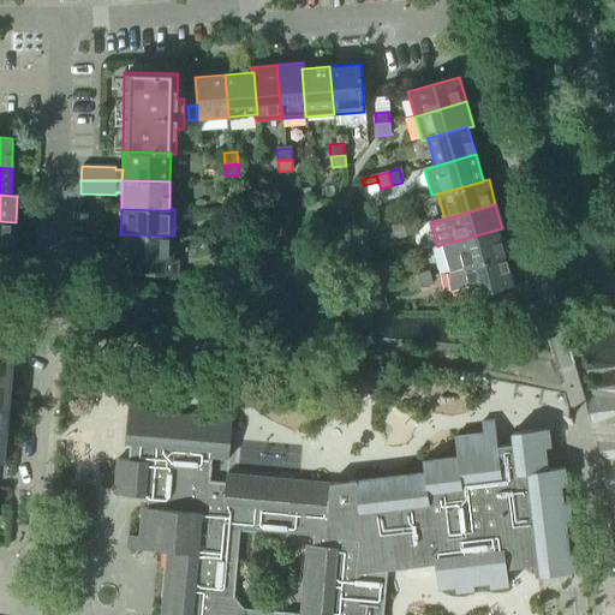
[(413,220),(402,224),(406,237),(417,233),(413,220)]
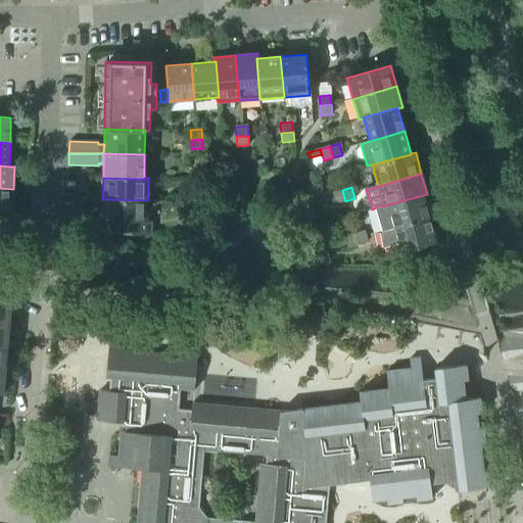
[(13,189),(0,188),(0,209),(13,210),(13,189)]
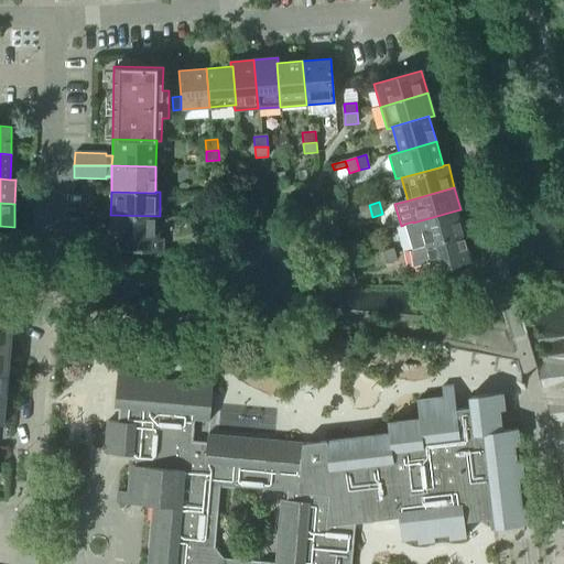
[(372,217),(369,205),(359,207),(362,219),(372,217)]
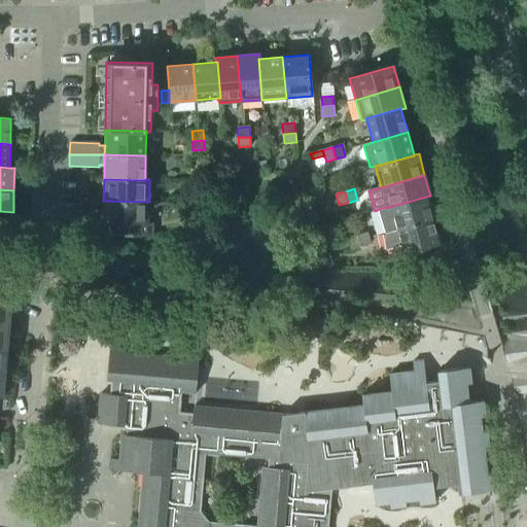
[(187,208),(197,209),(198,197),(187,197),(187,208)]
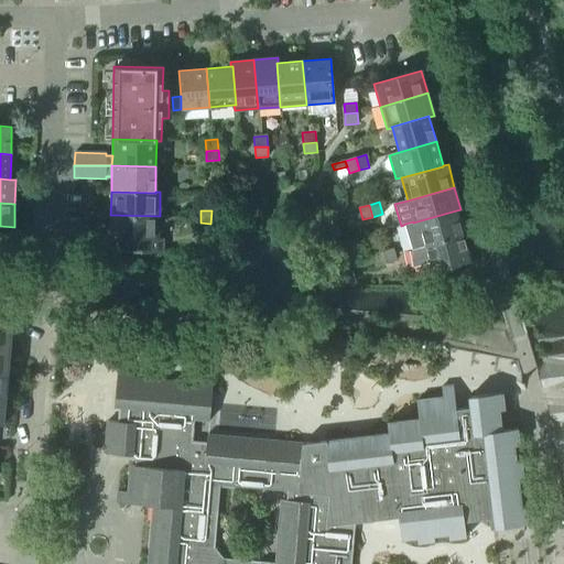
[(212,210),(210,224),(221,224),(221,210),(212,210)]
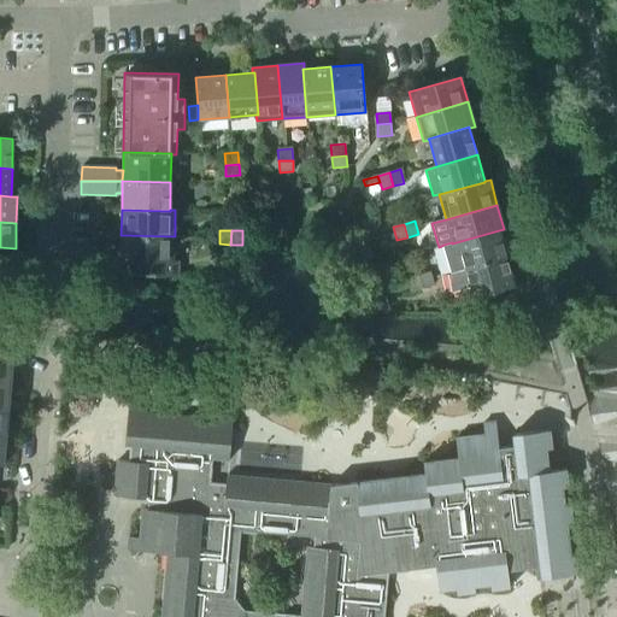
[(444,245),(452,274),(506,258),(499,230),(452,244),(452,242),(444,245)]
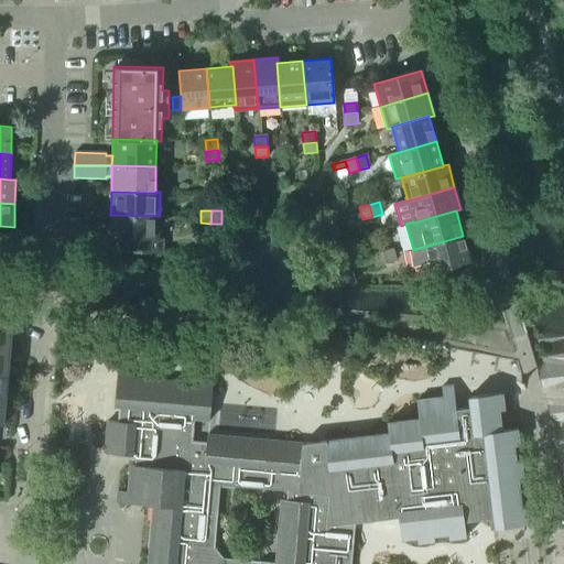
[(160,216),(110,215),(110,238),(126,239),(125,252),(163,253),(163,239),(160,239),(160,216)]
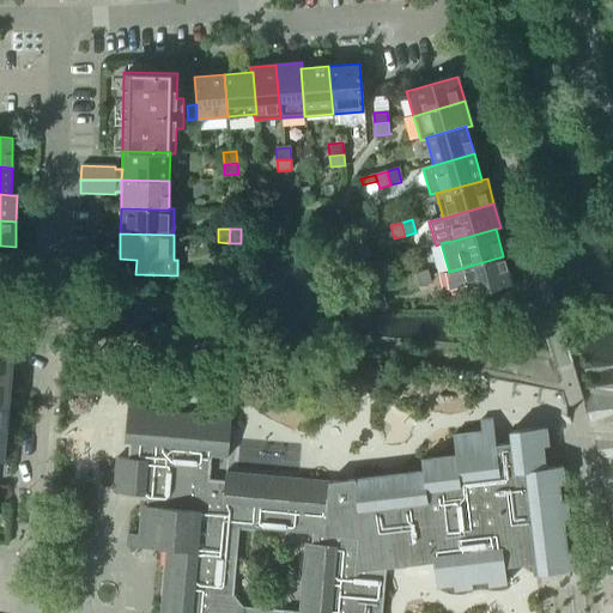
[(503,256),(449,272),(450,289),(461,286),(461,285),(467,283),(471,296),(511,285),(503,256)]
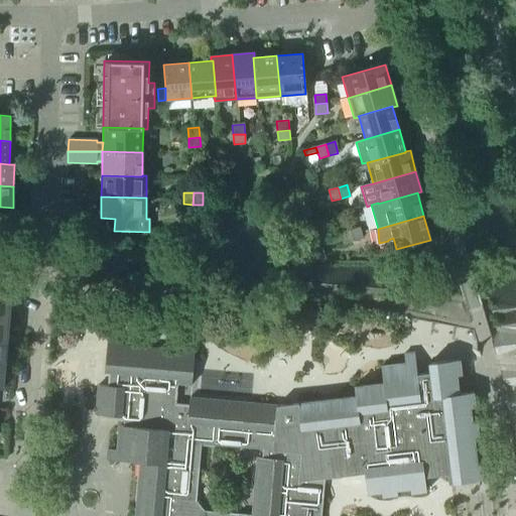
[(359,228),(350,230),(353,241),(362,239),(359,228)]
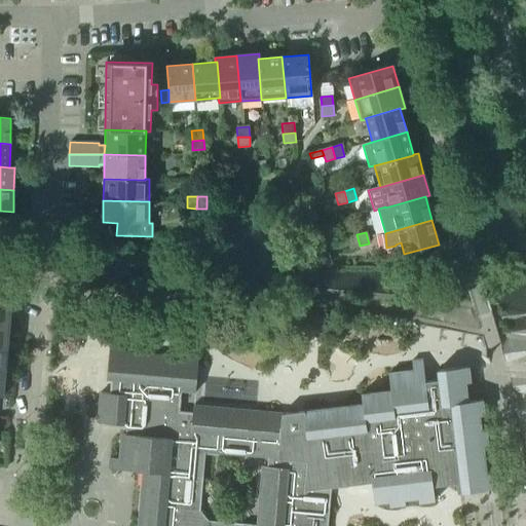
[(360,246),(357,234),(347,237),(350,249),(360,246)]
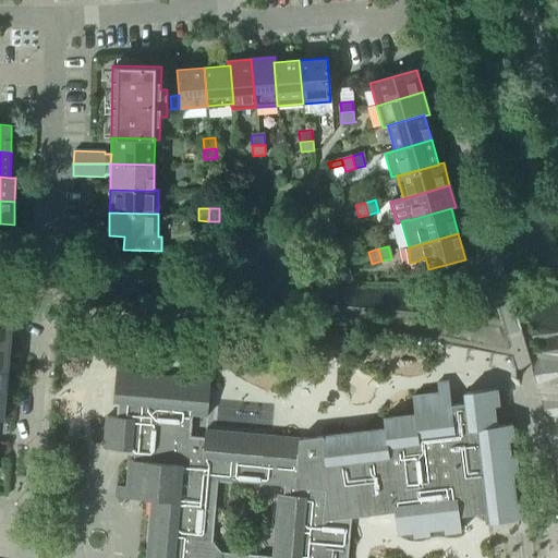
[(349,267),(335,271),(338,280),(352,280),(349,267)]
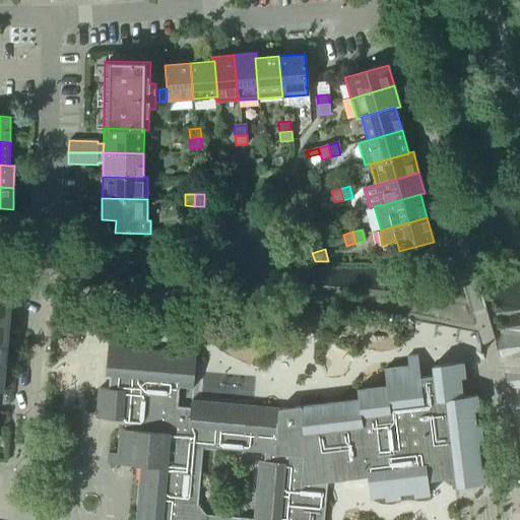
[(0,296),(0,320),(9,321),(11,298),(0,296)]
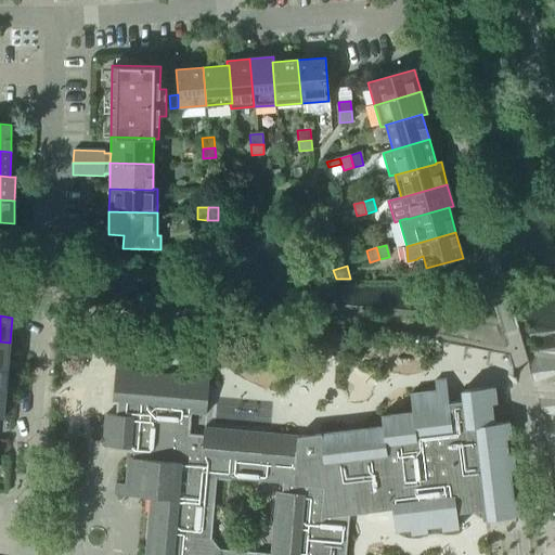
[(61,333),(74,334),(75,323),(62,322),(61,333)]
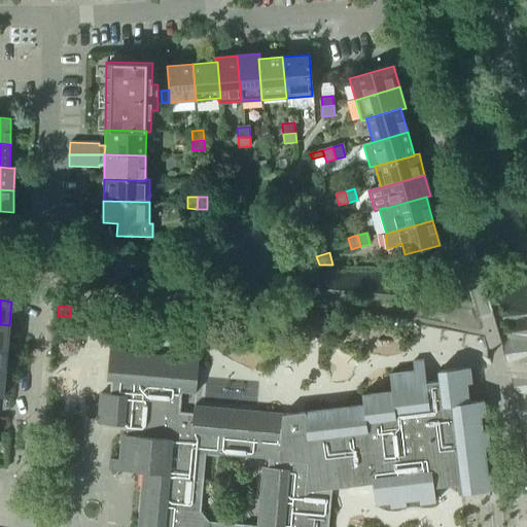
[(0,324),(0,348),(7,349),(9,325),(0,324)]
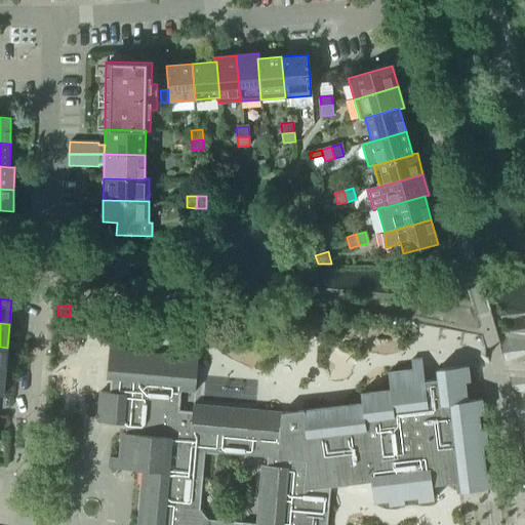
[(109,468),(143,471),(202,477),(205,450),(248,453),(251,410),(193,405),(192,412),(178,411),(180,391),(195,392),(198,354),(183,353),(183,357),(154,355),(154,350),(138,349),(137,354),(124,352),(125,348),(109,346),(106,378),(111,379),(110,393),(101,392),(97,422),(132,426),(131,434),(121,434),(119,457),(109,457),(109,468)]
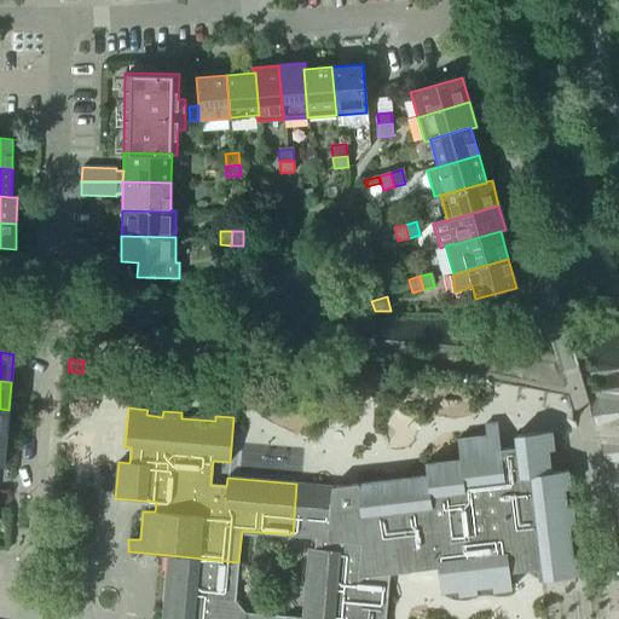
[(424,464),(426,476),(438,567),(440,593),(457,590),(458,596),(476,594),(476,588),(492,586),(492,591),(512,590),(508,573),(520,572),(537,570),(538,580),(579,576),(577,557),(572,557),(567,525),(573,524),(571,505),(566,505),(563,490),(570,489),(567,470),(550,473),(547,450),(553,450),(550,432),(515,435),(516,447),(499,449),(497,423),(484,424),(485,435),(457,439),(460,461),(424,464)]
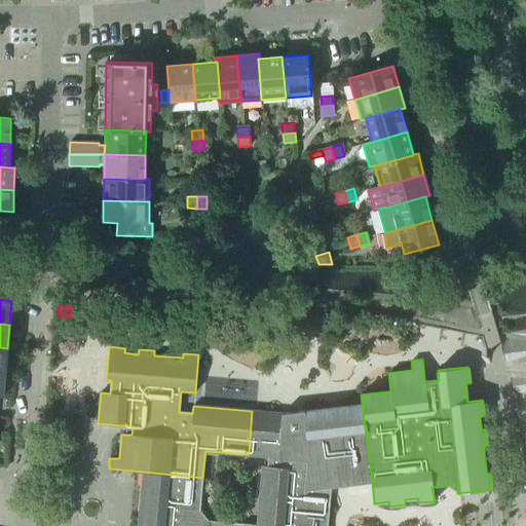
[(257,525),(266,525),(327,525),(328,519),(331,487),(349,485),(372,482),(362,405),(303,412),(283,414),(252,411),(249,454),(268,456),(267,465),(262,464),(257,524),(257,525)]
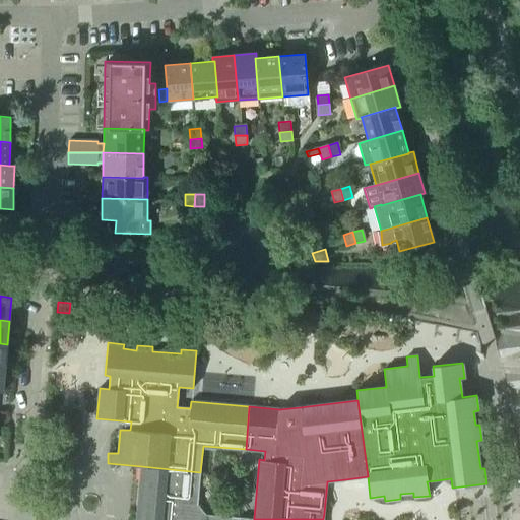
[(263,519),(254,519),(254,518),(206,513),(198,504),(200,472),(141,466),(136,519),(263,519)]
